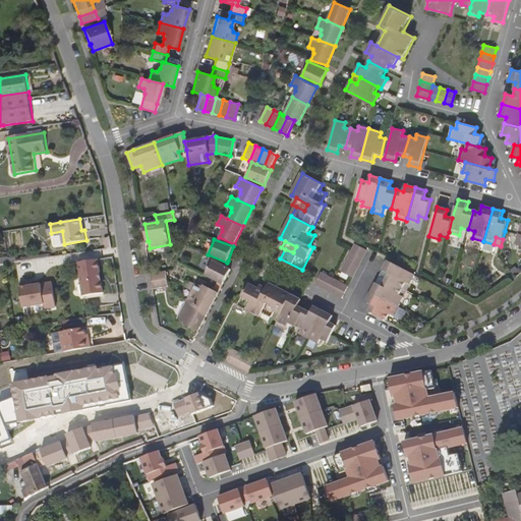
[(367,250),(355,244),(351,251),(363,257),(367,250)]
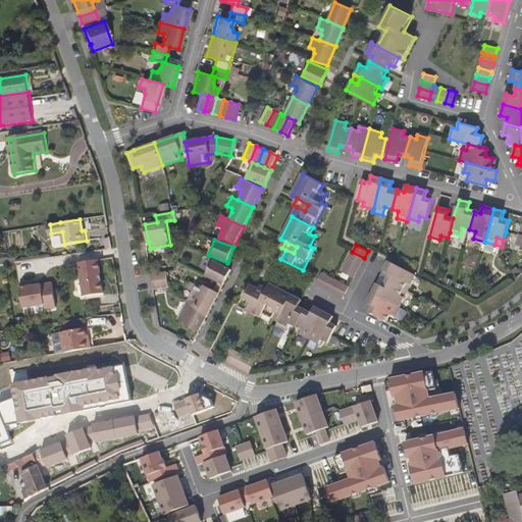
[(361,264),(364,258),(352,252),(349,258),(361,264)]
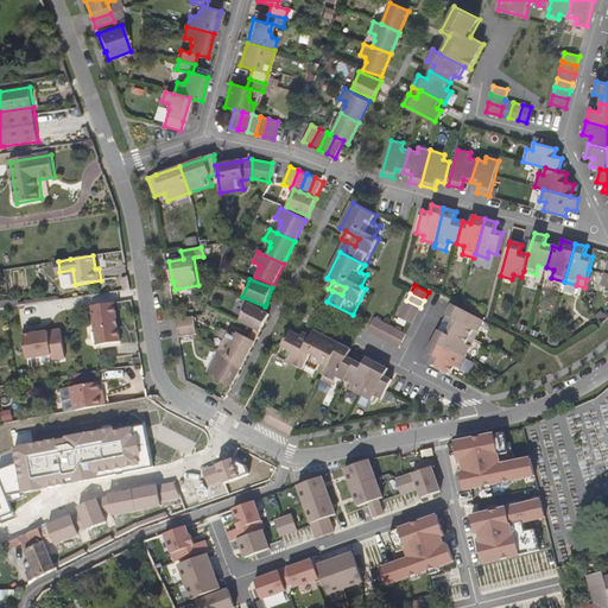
[(416,316),(420,308),(406,301),(401,309),(416,316)]
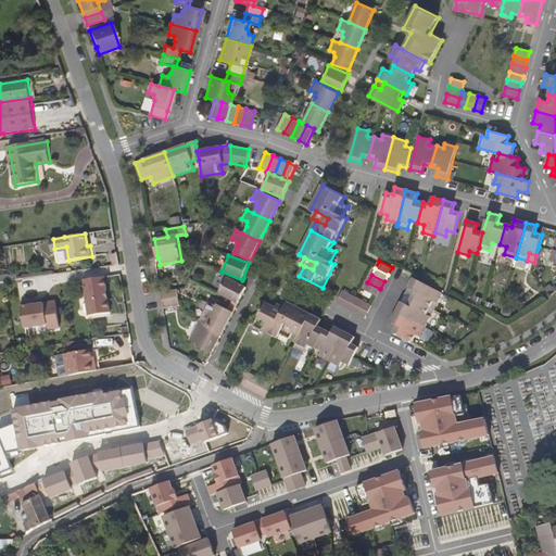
[(108,289),(105,276),(84,279),(89,315),(111,311),(109,297),(108,297),(106,289),(108,289)]
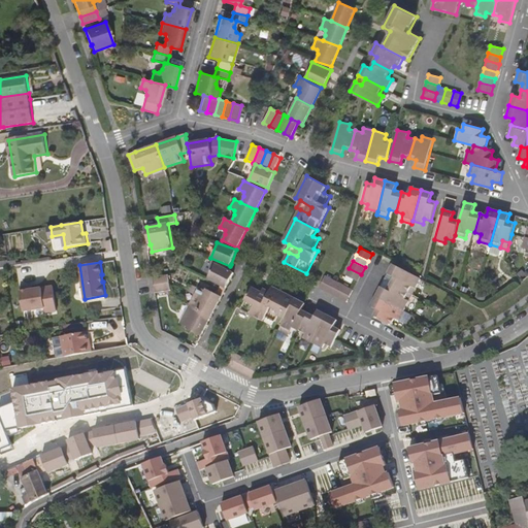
[(208,278),(228,290),(236,274),(228,270),(216,264),(208,278)]
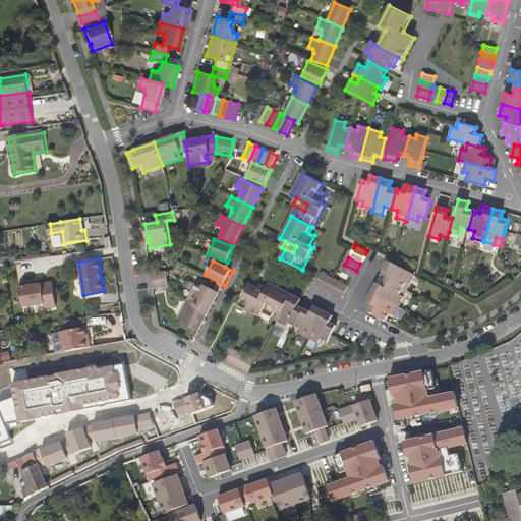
[(389,274),(386,280),(403,289),(406,283),(410,285),(415,276),(388,261),(382,271),(389,274)]
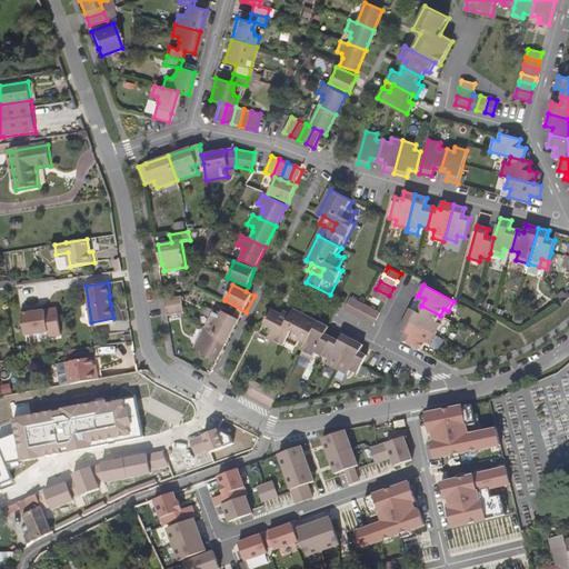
[(386,303),(389,296),(376,289),(372,297),(386,303)]
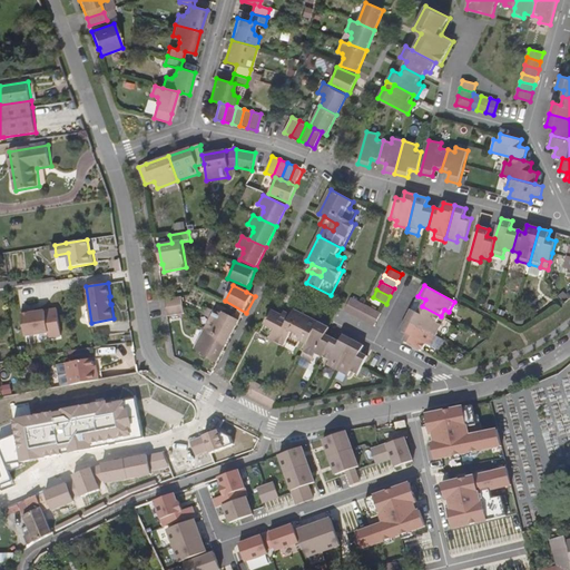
[(165,298),(166,307),(184,305),(183,296),(165,298)]
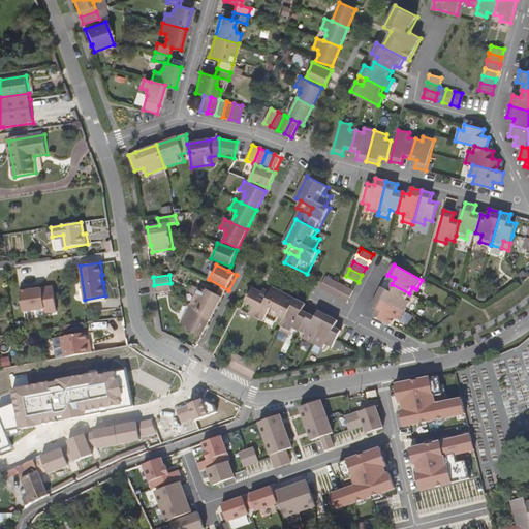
[(320,288),(327,292),(334,280),(327,277),(320,288)]
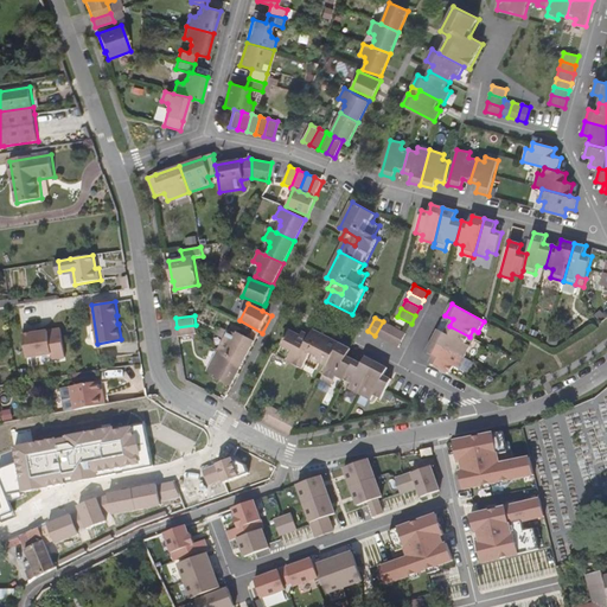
[(375,336),(383,339),(390,325),(383,321),(375,336)]
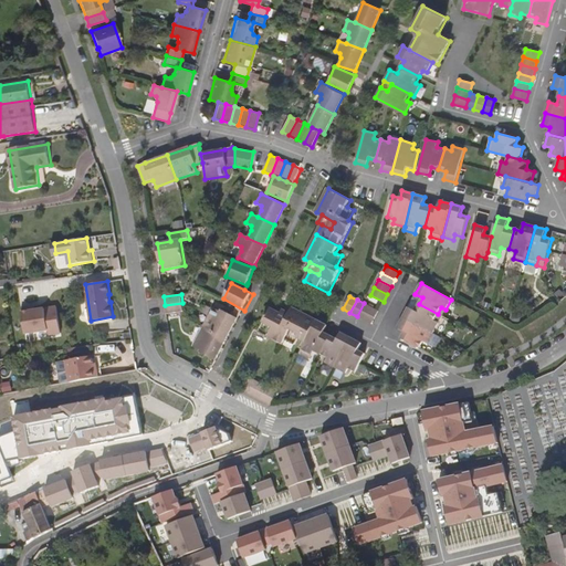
[(165,305),(167,314),(184,311),(182,303),(165,305)]
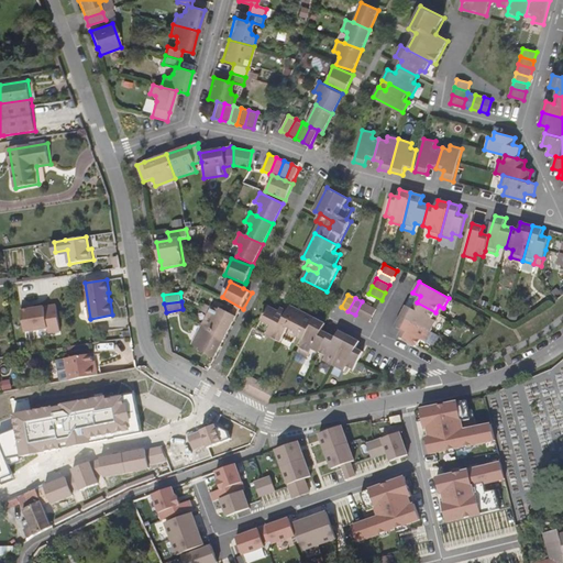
[(355,315),(363,318),(370,306),(362,301),(355,315)]
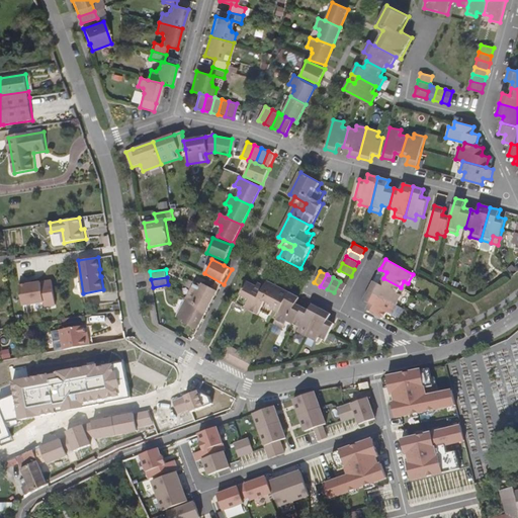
[(369,290),(397,306),(400,297),(402,295),(398,293),(401,287),(383,278),(380,284),(373,281),(369,290)]
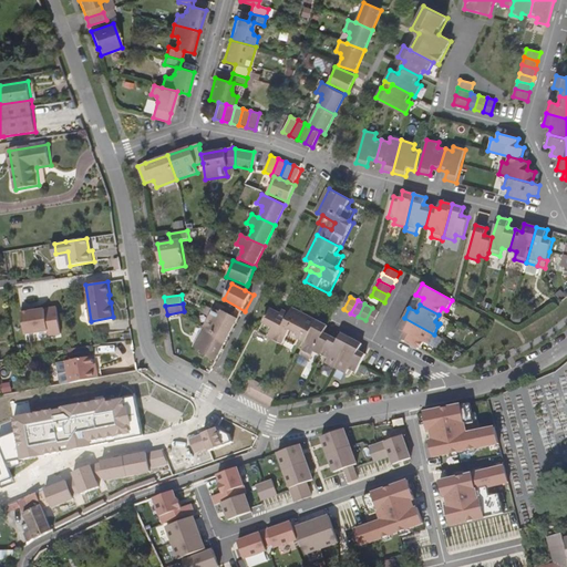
[(50,330),(45,309),(37,310),(31,311),(31,307),(22,308),(27,334),(50,330)]
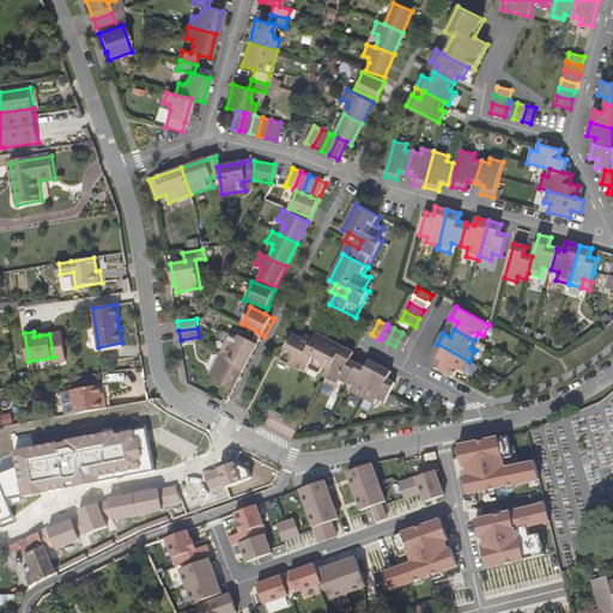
[(220,354),(246,368),(258,345),(240,335),(238,338),(231,333),(220,354)]
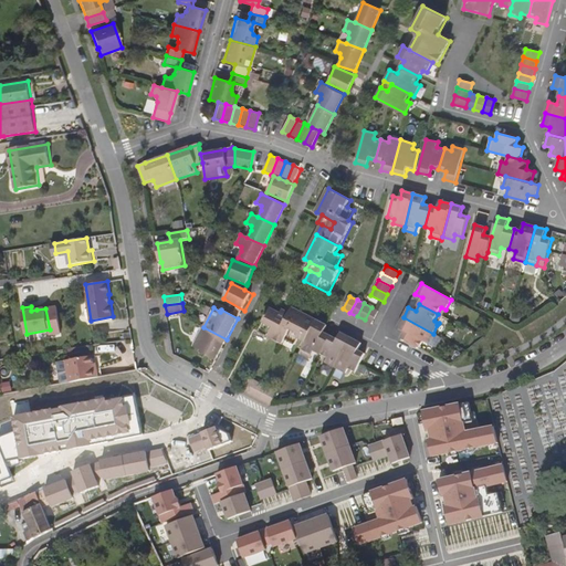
[(317,320),(292,307),(289,313),(286,318),(283,325),(278,322),(280,316),(281,313),(271,308),(259,332),(283,344),(285,339),(295,344),(299,338),(305,342),(317,320)]
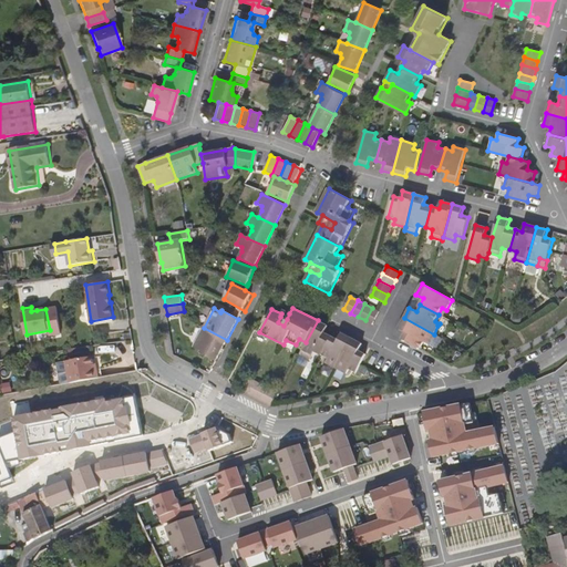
[(372,325),(379,311),(372,308),(366,320),(372,325)]
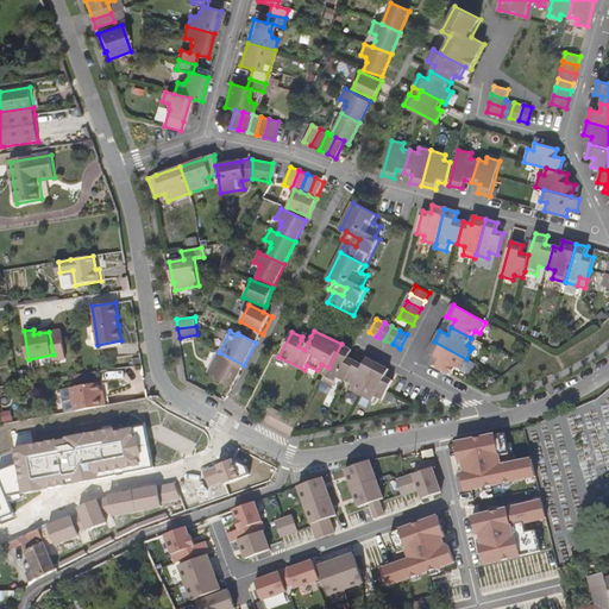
[(431,365),(451,375),(456,368),(460,370),(466,359),(434,341),(427,353),(435,357),(431,365)]
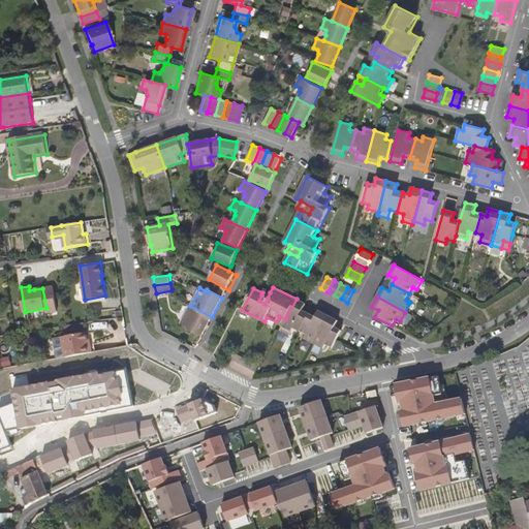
[(297,299),(285,319),(280,330),(289,335),(293,328),(300,331),(308,313),(303,310),(305,304),(297,299)]
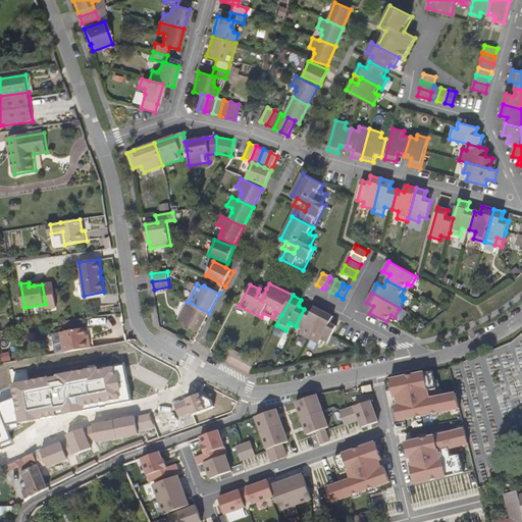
[(209,313),(188,302),(177,319),(185,323),(184,324),(199,332),(209,313)]
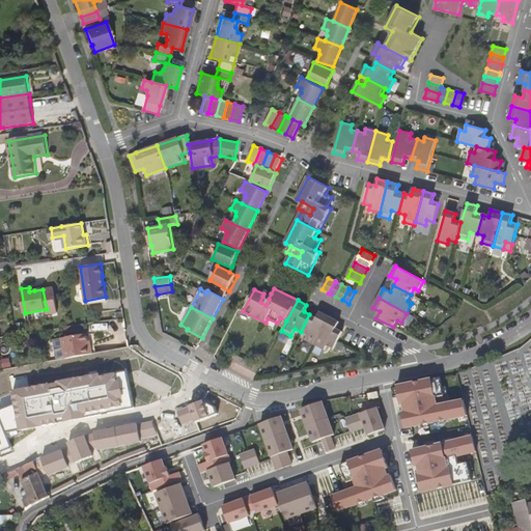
[(316,318),(309,314),(301,332),(308,336),(306,340),(314,344),(329,316),(319,312),(316,318)]
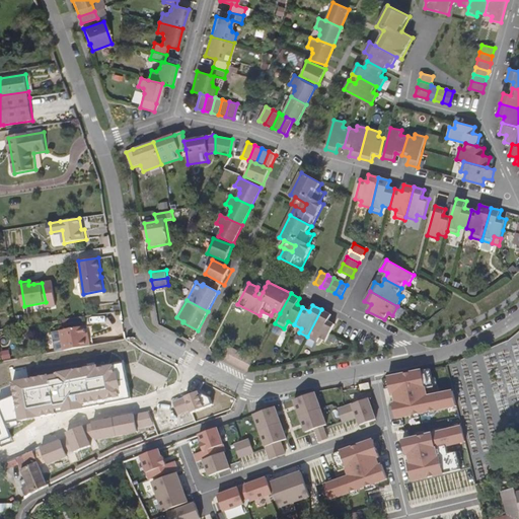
[(331,314),(321,309),(307,337),(317,342),(319,338),(325,342),(329,334),(335,323),(328,320),(331,314)]
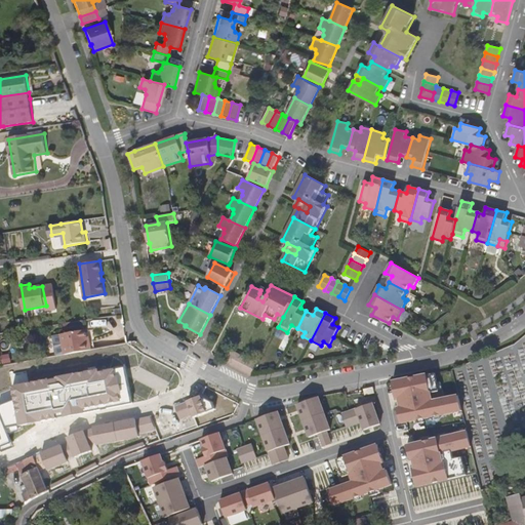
[(66,354),(91,349),(90,341),(88,341),(85,330),(62,334),(66,354)]
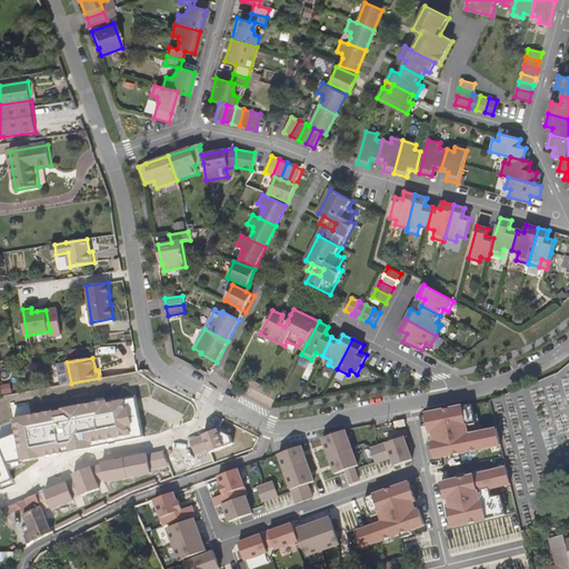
[(143,432),(137,398),(108,403),(108,400),(15,419),(17,433),(0,440),(0,445),(2,451),(0,451),(0,490),(1,490),(1,489),(0,486),(0,485),(13,480),(10,471),(8,465),(20,461),(30,459),(30,455),(38,453),(39,457),(39,458),(62,453),(62,452),(61,449),(70,447),(70,451),(71,451),(109,443),(108,439),(143,432)]
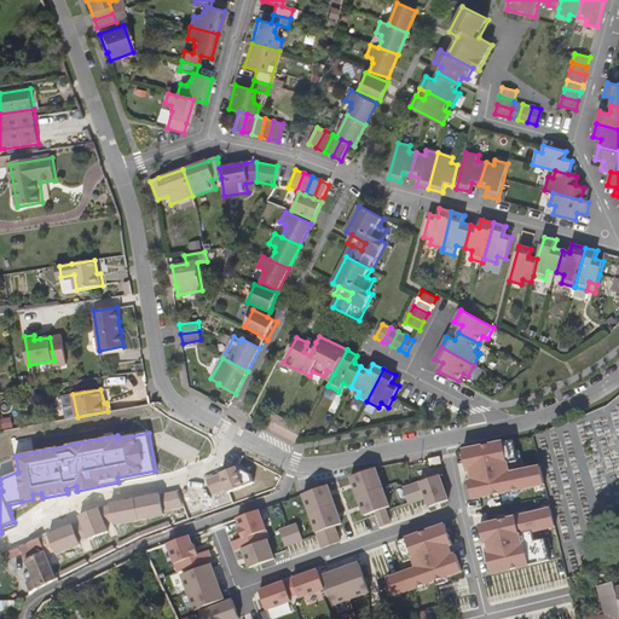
[(513,440),(463,450),(467,472),(470,472),(473,480),(469,481),(473,499),(545,485),(541,467),(525,470),(522,460),(518,461),(513,440)]
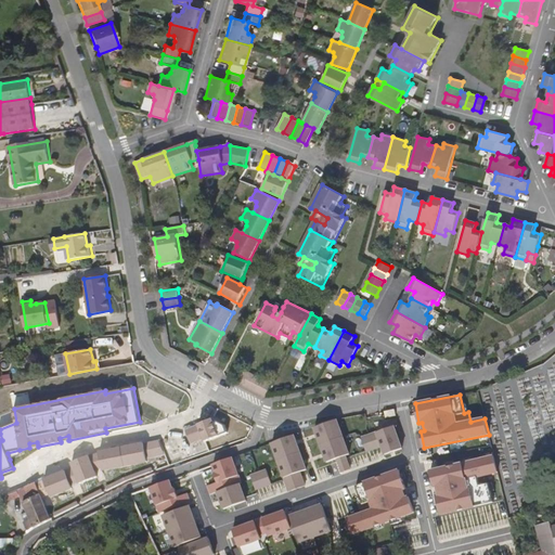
[(199,424),(206,441),(229,433),(227,427),(214,418),(199,424)]
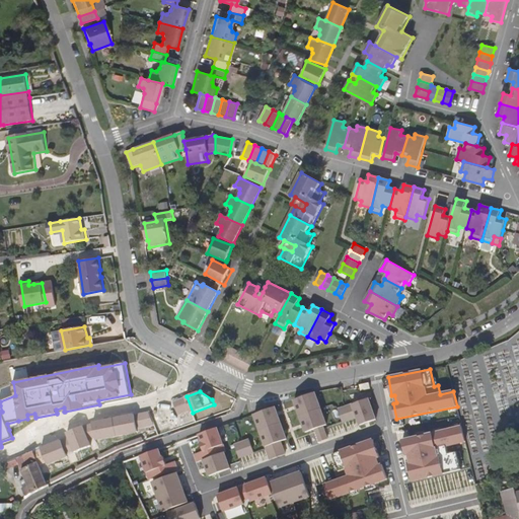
[(315,392),(294,399),(300,416),(321,409),(315,392)]
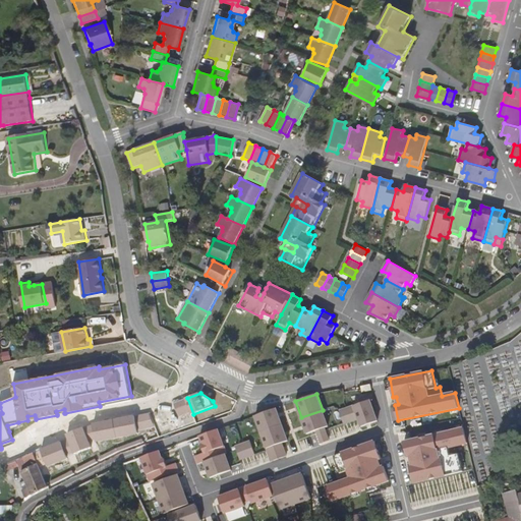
[(99,402),(100,406),(131,400),(131,396),(99,402)]
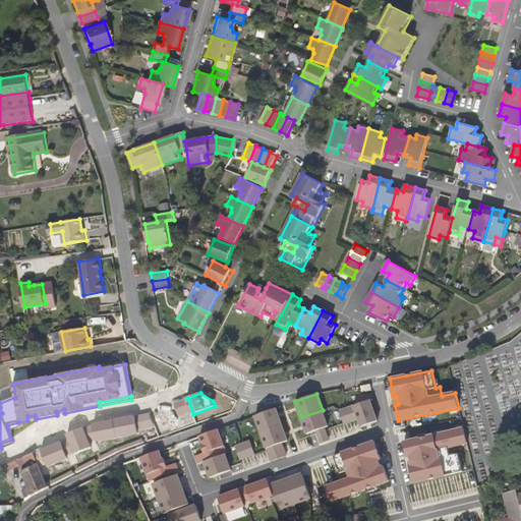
[(370,400),(347,408),(352,421),(358,419),(361,427),(378,421),(370,400)]
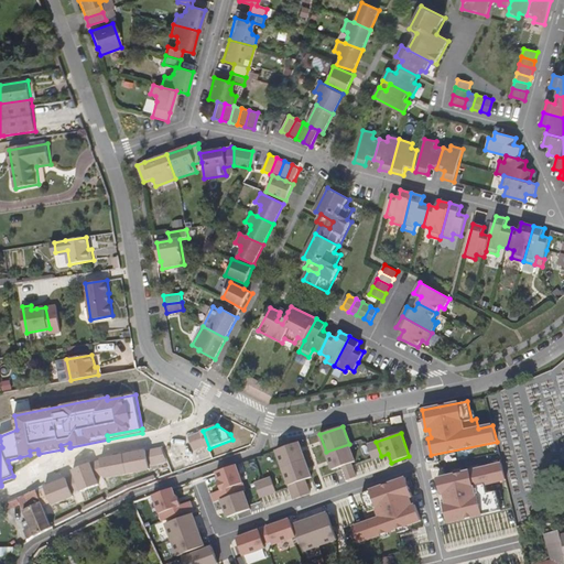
[(299,442),(275,451),(282,468),(305,459),(299,442)]
